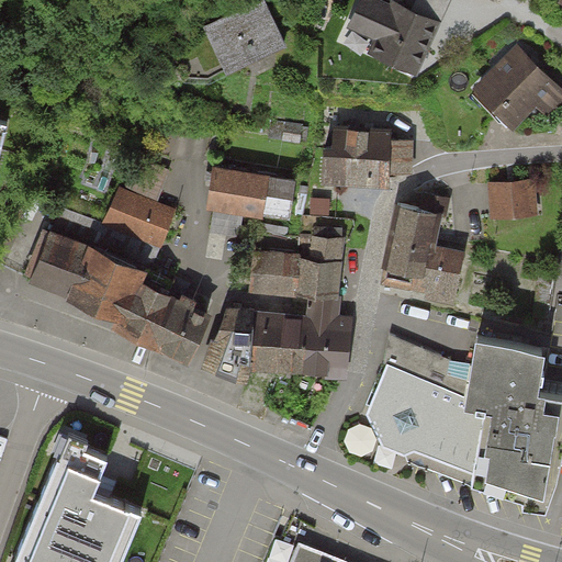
[(261,0),(257,0),(200,25),(220,71),(281,44),(261,0)]
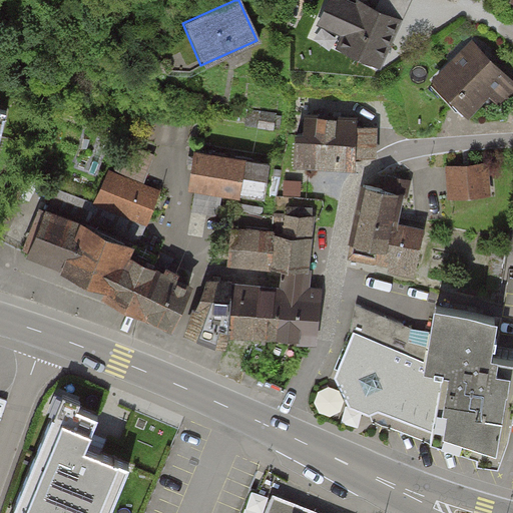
[(400,24),(349,0),(328,0),(317,24),(346,38),(340,51),(378,69),(400,24)]
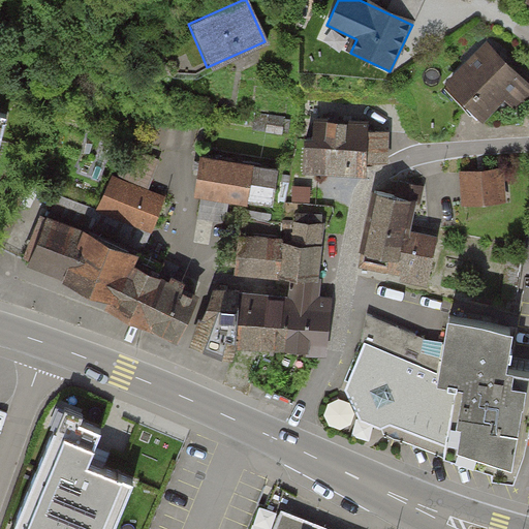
[(528,87),(487,41),(443,82),(477,119),(503,96),(511,106),(528,90),(528,87)]
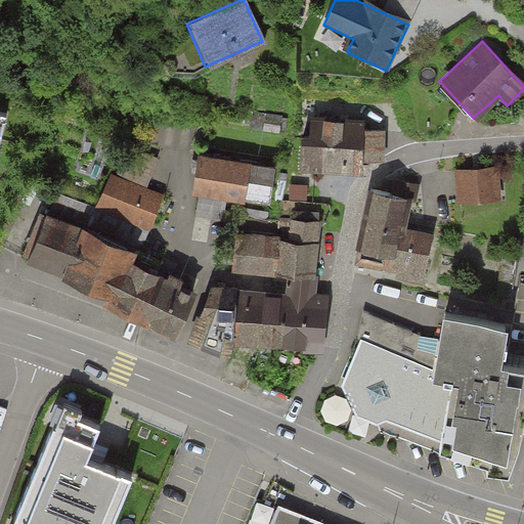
[(313,138),(304,138),(303,167),(363,171),(363,159),(381,159),(382,130),(364,130),(364,122),(313,120),(313,138)]
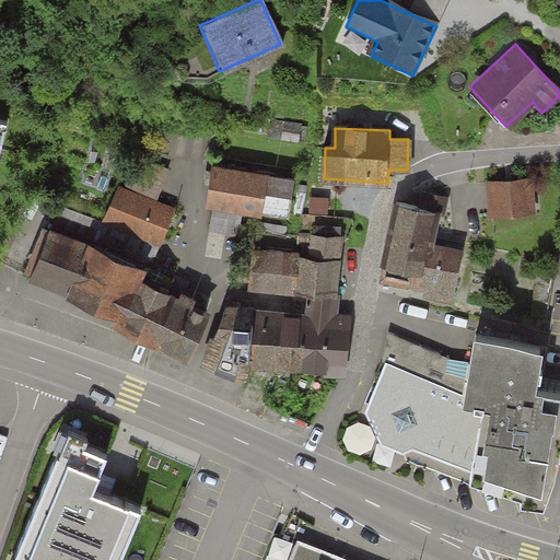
[(105,221),(159,244),(174,208),(154,199),(165,173),(132,158),(105,221)]
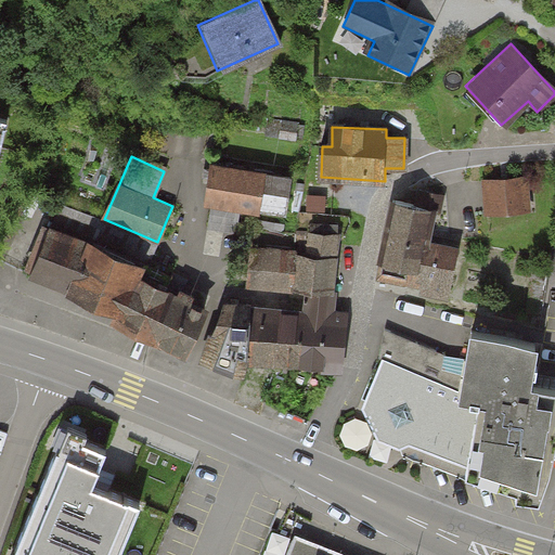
[(207,166),(202,202),(285,214),(289,179),(207,166)]
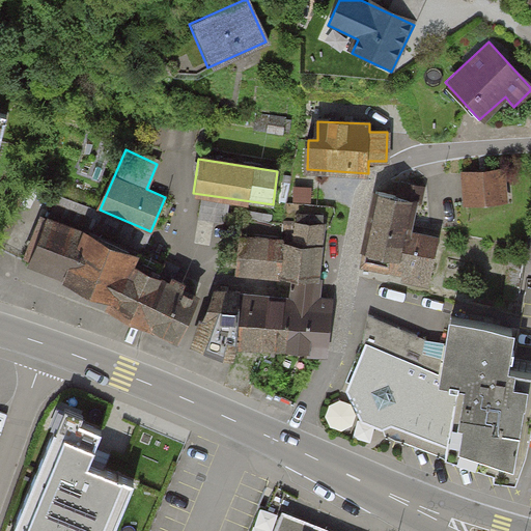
[(462,172),(463,203),(507,201),(505,170),(462,172)]
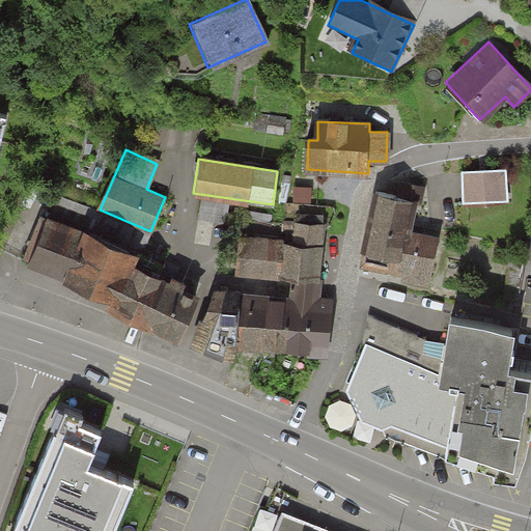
[(417,204),(378,196),(366,249),(406,258),(400,281),(426,286),(437,238),(411,232),(417,204)]
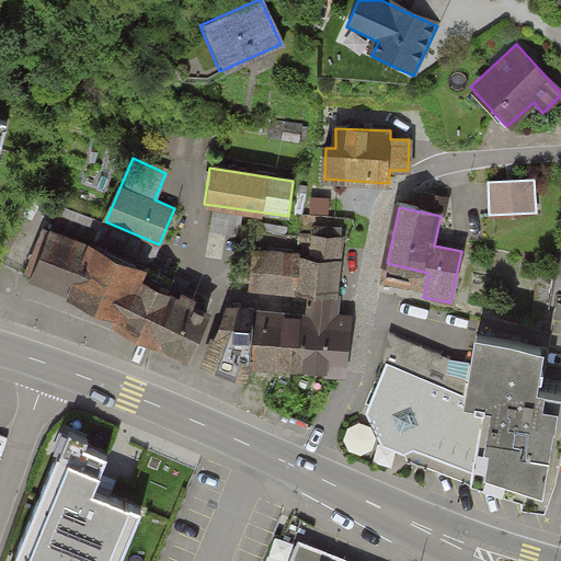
[(24,278),(130,325),(148,287),(136,270),(46,229),(24,278)]
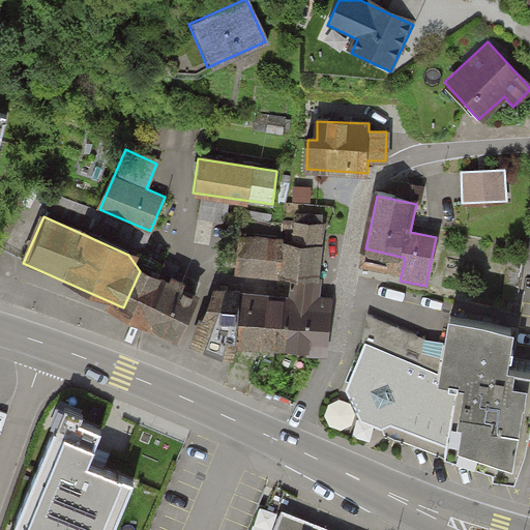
[(239,292),(234,345),(322,353),(327,300),(318,300),(325,227),(295,224),(293,244),(242,239),(238,278),(278,283),(277,296),(239,292)]
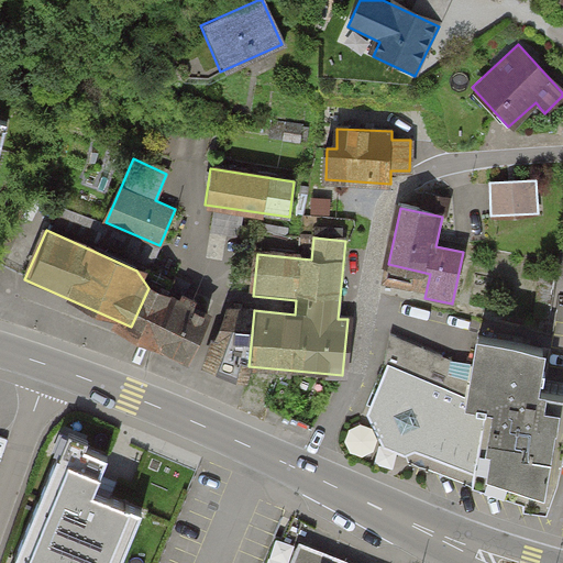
[(128,333),(200,365),(220,321),(148,288),(131,327),(128,333)]
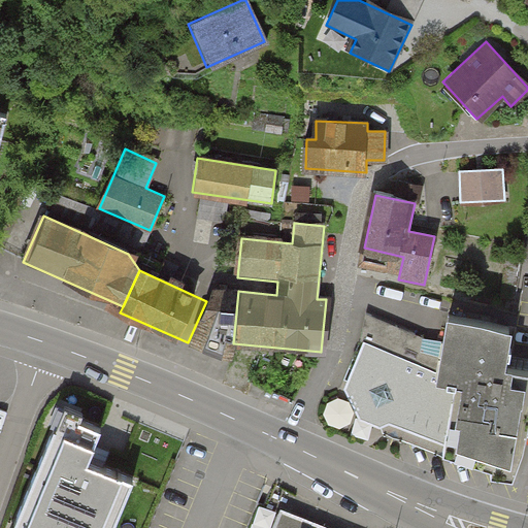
[(392,437),(512,480),(523,447),(527,423),(527,372),(502,369),(507,329),(446,318),(441,345),(375,319),(352,397),(372,404),(366,421),(394,431),(392,437)]
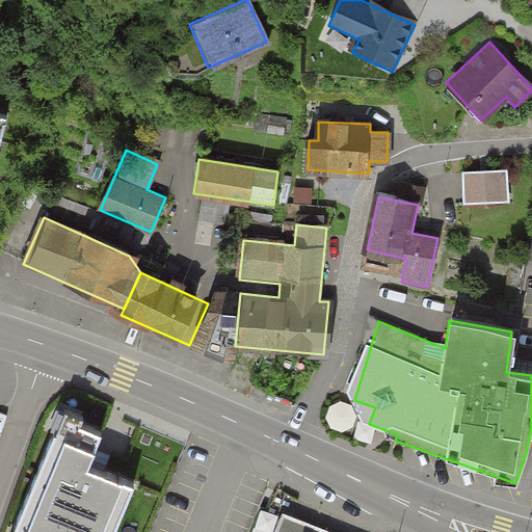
[(88,462),(102,431),(62,414),(12,531),(114,531),(136,482),(88,462)]
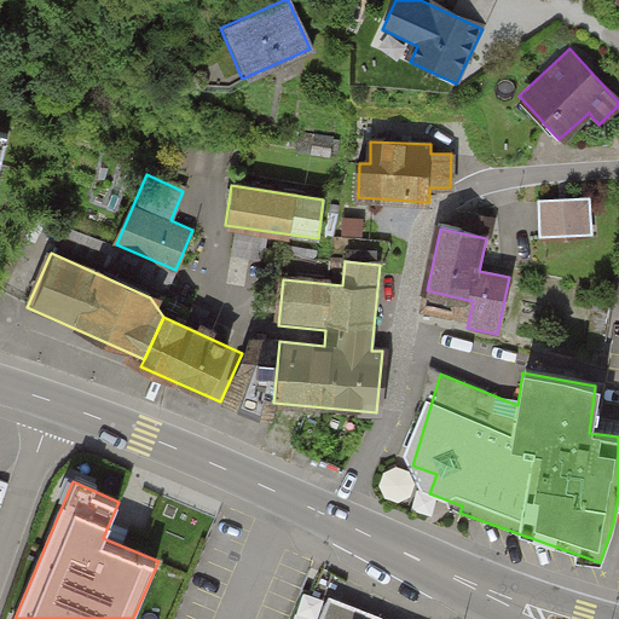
[(397,618),(330,594),(320,618),(397,618)]
